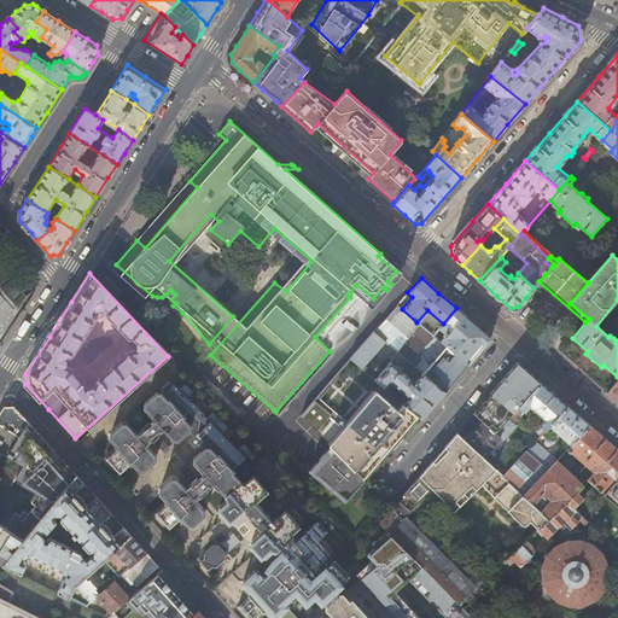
[(455,380),(468,365),(441,342),(433,336),(427,331),(417,322),(402,309),(396,305),(373,332),(385,342),(423,374),(444,392),(455,380)]
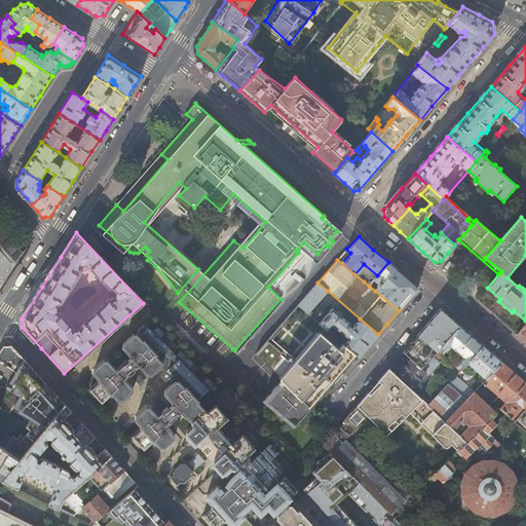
[(405,276),(388,262),(377,275),(375,277),(374,279),(379,285),(375,291),(399,310),(410,297),(418,288),(405,276)]
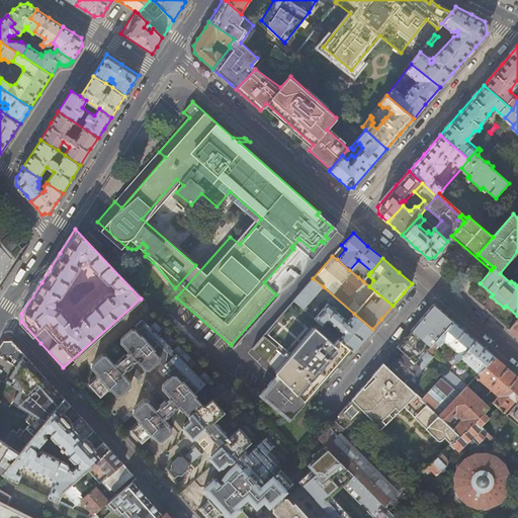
[(369,273),(365,269),(358,277),(363,281),(368,275),(369,273)]
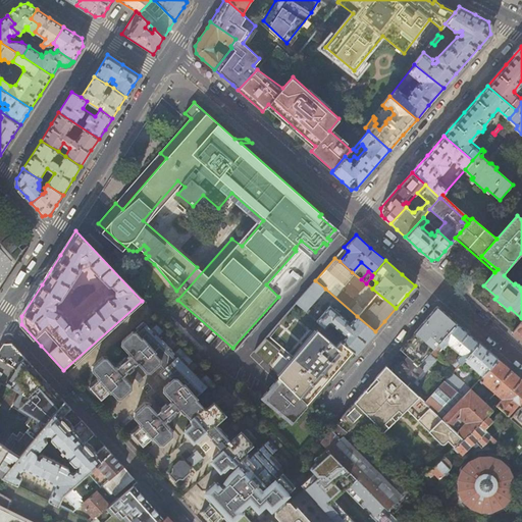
[(325,289),(315,280),(296,303),(306,311),(325,289)]
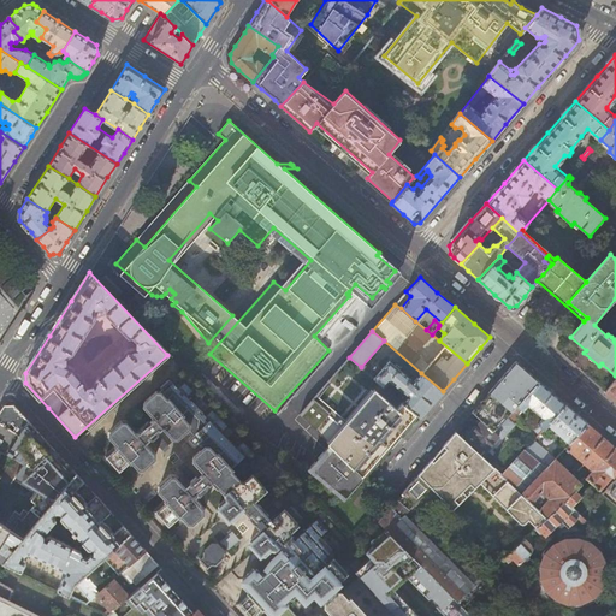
[(432,403),(443,391),(421,373),(415,379),(407,372),(404,374),(389,361),(374,378),(385,388),(391,381),(408,396),(402,402),(416,414),(420,418),(432,403)]
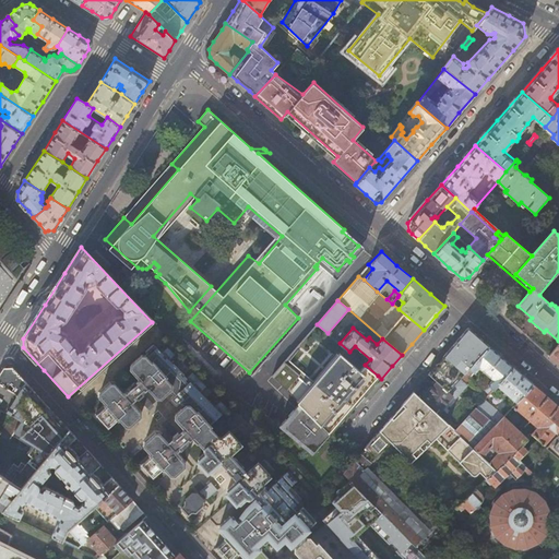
[(468,368),(489,345),(478,336),(468,328),(429,373),(438,381),(449,391),(460,379),(468,368)]
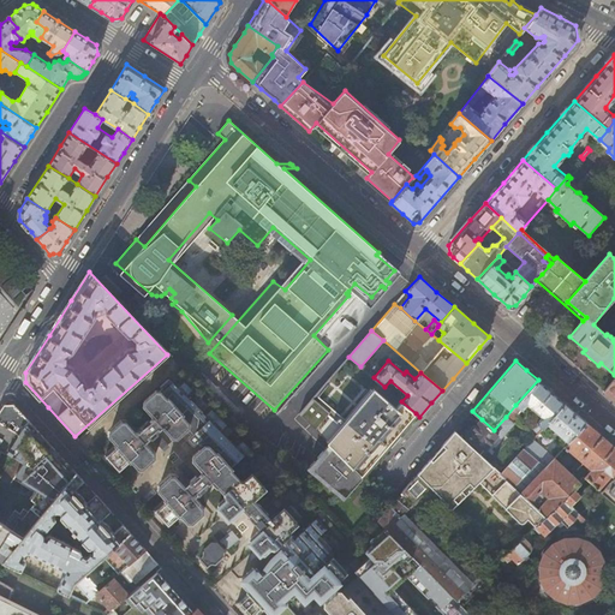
[(547,424),(565,404),(551,393),(538,380),(515,405),(521,410),(527,404),(541,415),(543,417),(537,424),(542,429),(547,424)]
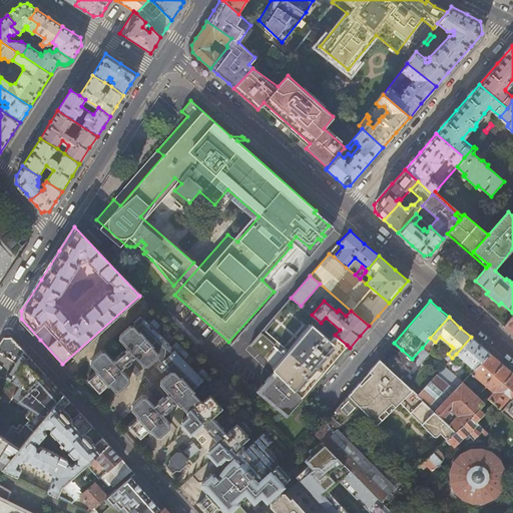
[(125,353),(123,353),(117,359),(117,360),(114,363),(106,354),(102,353),(93,361),(93,366),(98,372),(97,373),(89,381),(99,393),(108,384),(108,385),(110,384),(115,390),(119,390),(128,382),(129,378),(120,370),(125,365),(127,365),(129,363),(131,361),(130,361),(136,356),(144,365),(148,365),(154,360),(158,360),(160,363),(156,366),(161,372),(165,369),(169,373),(161,380),(161,384),(169,393),(164,398),(163,397),(159,401),(159,403),(154,406),(146,397),(142,397),(132,406),(132,409),(138,416),(137,417),(129,426),(141,438),(149,430),(150,431),(151,430),(157,436),(161,437),(169,429),(170,424),(165,420),(166,419),(162,415),(165,412),(166,412),(171,408),(172,404),(173,404),(177,401),(180,406),(182,405),(187,411),(188,416),(183,420),(182,424),(190,433),(194,433),(203,425),(207,430),(207,431),(213,438),(213,437),(218,442),(210,449),(209,452),(217,462),(221,462),(226,457),(230,458),(230,460),(232,463),(231,464),(233,467),(230,469),(226,470),(220,480),(215,475),(211,475),(202,483),(202,486),(208,493),(206,494),(207,494),(198,502),(207,512),(212,512),(218,508),(219,508),(220,507),(225,512),(224,512),(245,512),(239,506),(239,501),(241,499),(243,501),(248,496),(254,502),(262,495),(270,503),(272,504),(272,507),(276,512),(303,512),(293,500),(291,502),(285,495),(281,495),(281,493),(278,490),(281,488),(279,485),(285,479),(272,464),(277,460),(267,448),(274,442),(266,434),(257,442),(253,442),(253,444),(244,451),(241,448),(242,447),(241,444),(248,438),(248,437),(237,425),(233,427),(219,411),(222,408),(211,396),(204,402),(202,401),(195,393),(196,392),(195,391),(210,376),(204,369),(198,375),(184,361),(189,355),(177,343),(172,348),(155,331),(160,326),(153,320),(148,326),(140,318),(133,325),(135,327),(133,328),(129,328),(120,336),(120,340),(128,349),(125,352),(125,353)]
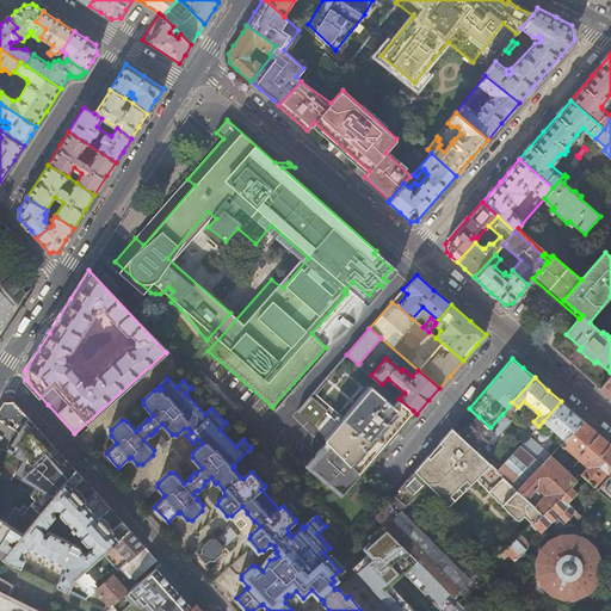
[(393,406),(371,387),(343,418),(313,393),(297,411),(327,443),(357,474),(359,475),(358,474),(413,411),(399,399),(393,406)]
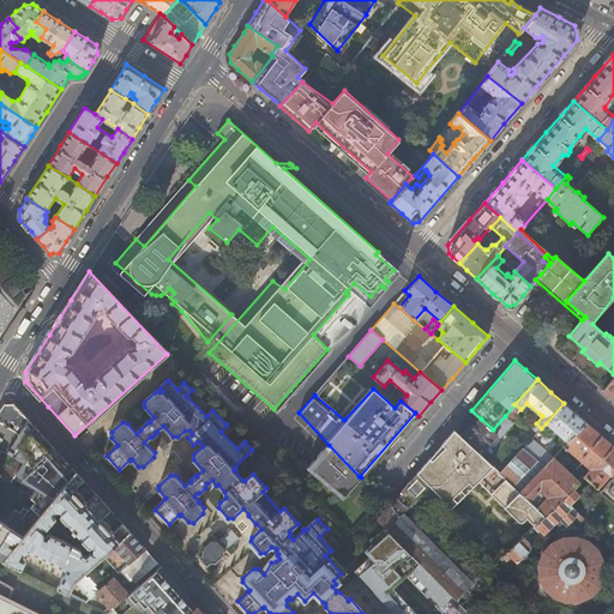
[(20,428),(29,421),(23,415),(13,403),(4,404),(1,409),(0,409),(0,421),(17,432),(20,428)]
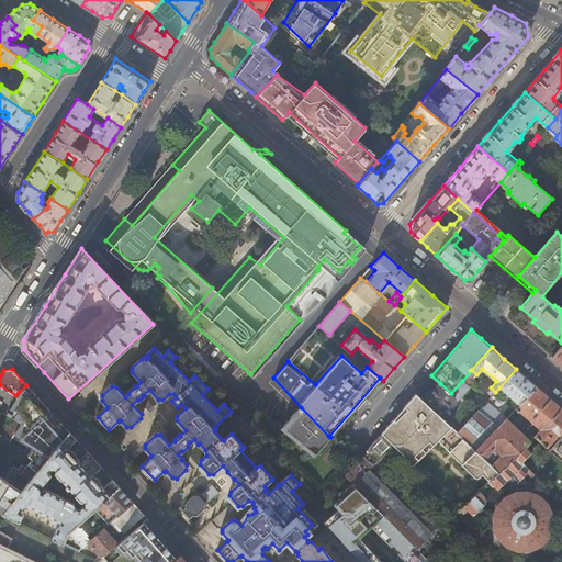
[(519,405),(536,386),(526,378),(516,369),(499,388),(519,405)]
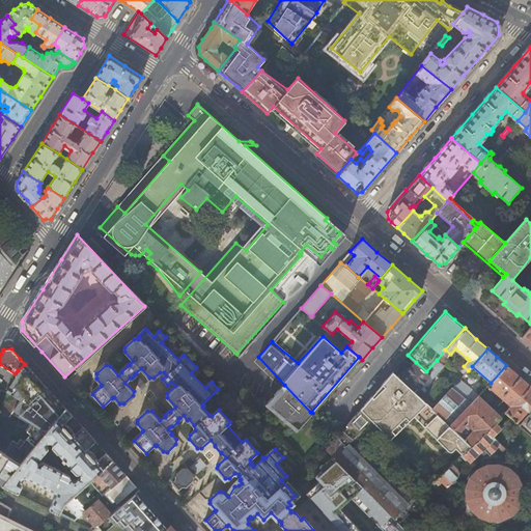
[(426,371),(416,362),(409,370),(408,369),(406,369),(401,374),(403,376),(403,378),(417,389),(429,375),(430,374),(432,376),(443,365),(437,360),(426,371)]
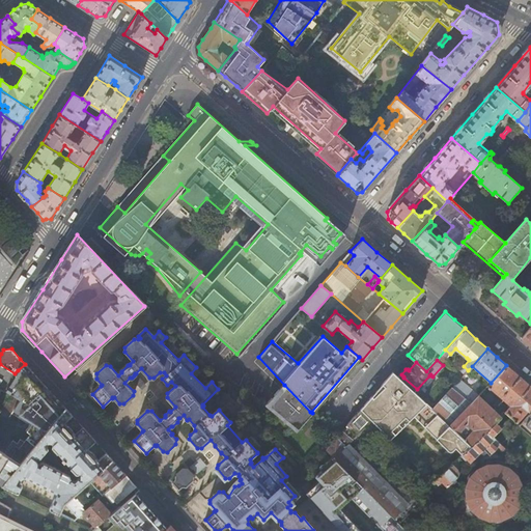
[(15,373),(0,364),(0,387),(5,390),(15,373)]
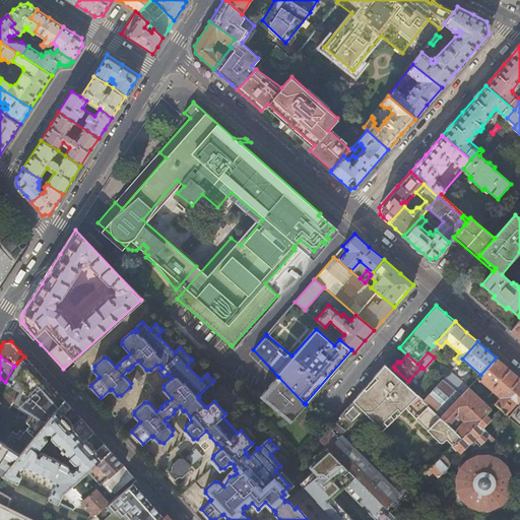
[(25,421),(29,425),(20,437),(12,432),(4,445),(19,455),(64,400),(44,377),(24,356),(17,363),(14,366),(5,382),(10,386),(19,391),(13,402),(17,404),(15,407),(28,415),(25,421)]
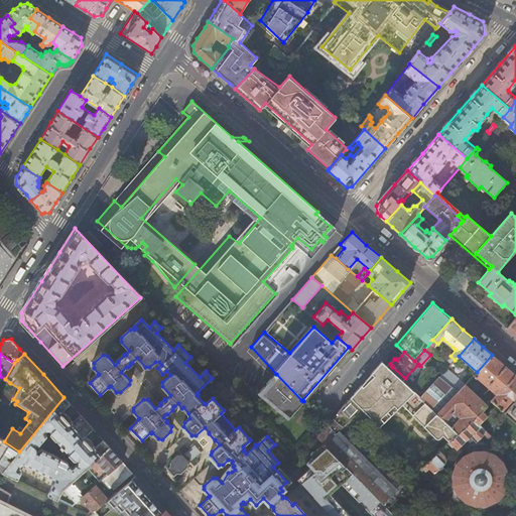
[(515,401),(515,400),(515,376),(504,365),(492,355),(477,372),(474,375),(467,382),(465,385),(458,393),(439,377),(420,398),(458,433),(459,434),(482,411),(489,404),(487,402),(485,403),(484,403),(480,398),(492,388),(498,393),(492,400),(502,410),(507,404),(508,402),(512,398),(515,401)]
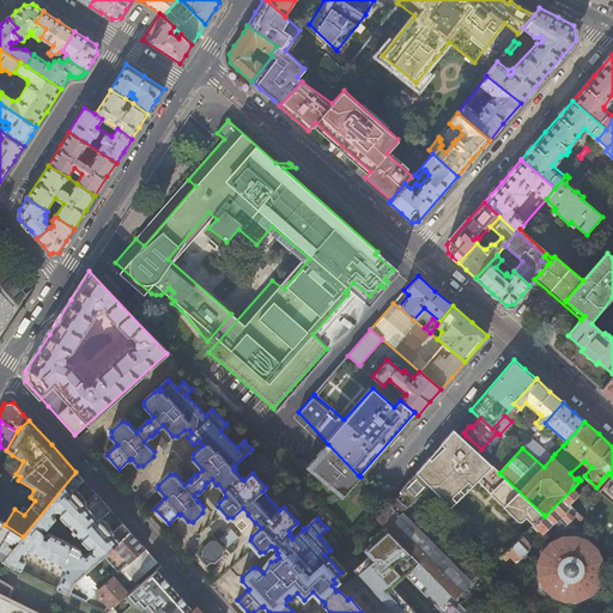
[(535,525),(544,515),(499,473),(453,430),(431,456),(417,472),(434,489),(451,505),(478,479),(519,520),(523,520),(527,516),(535,525)]
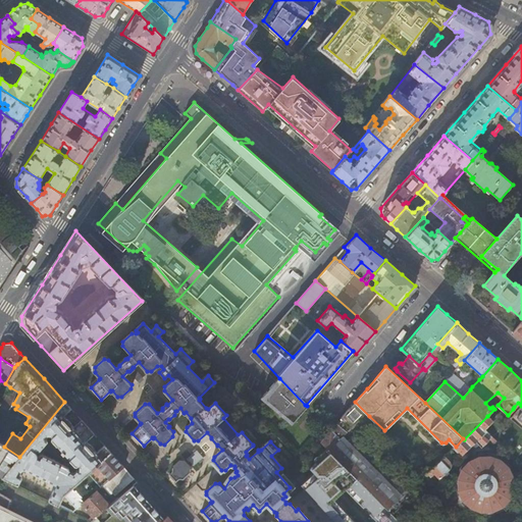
[(138,381),(142,376),(138,371),(133,376),(138,381)]
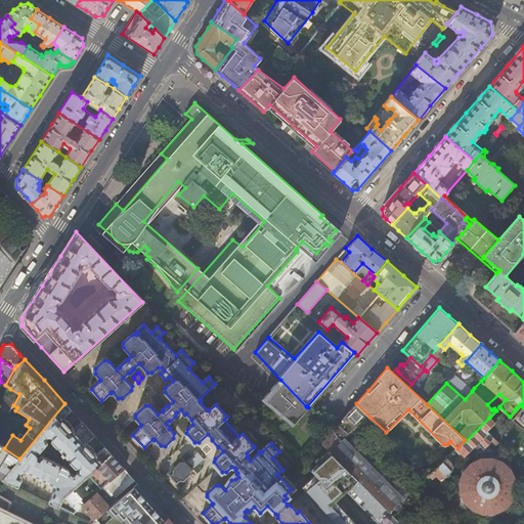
[(465,399),(472,391),(453,375),(446,383),(465,399)]
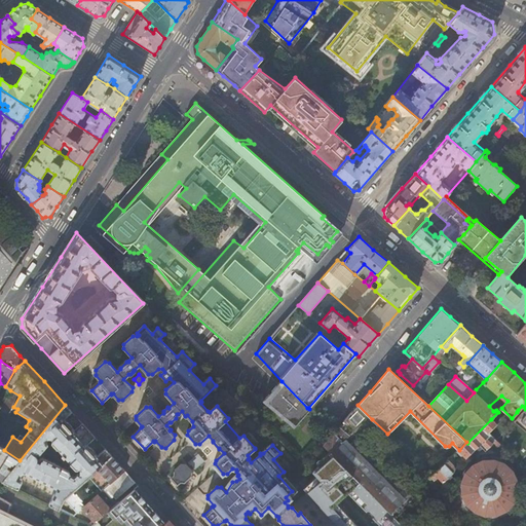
[(483,382),(480,379),(473,386),(476,389),(483,382)]
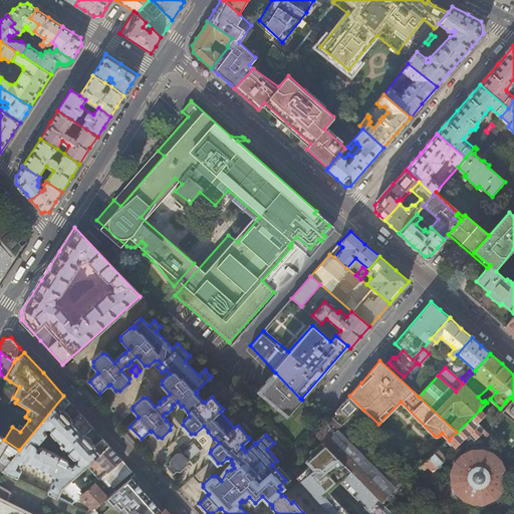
[(289,416),(302,400),(300,399),(275,372),(256,394),(281,414),(283,412),(289,416)]
